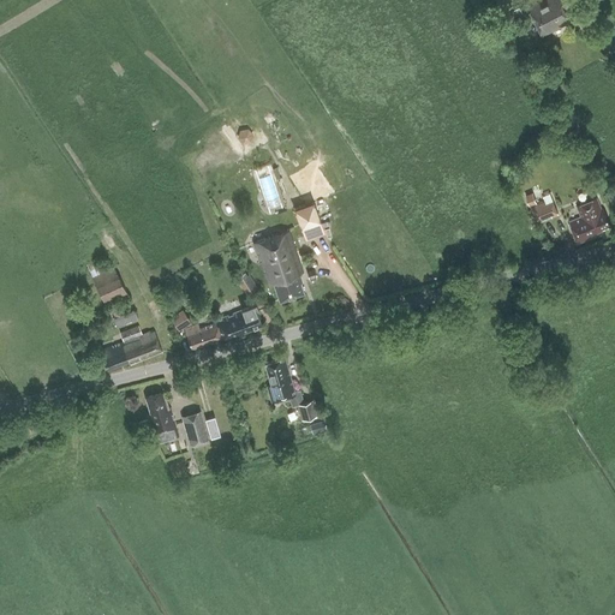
[(515,18),(506,0),(494,0),(491,3),(502,25),(515,18)]
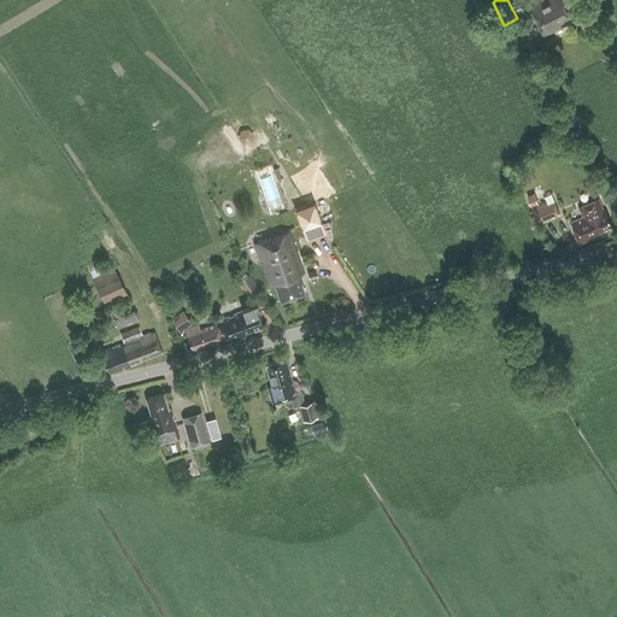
[(573,0),(546,0),(529,9),(542,35),(571,21),(566,9),(575,5),(573,0)]
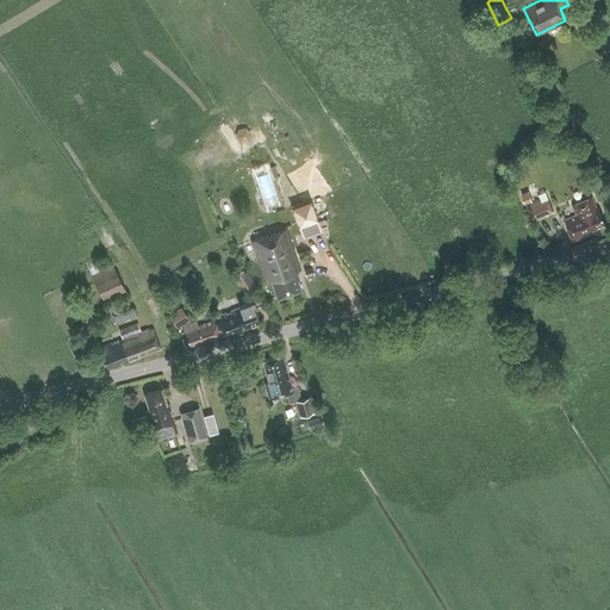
[(237,130),(241,142),(253,138),(249,126),(237,130)]
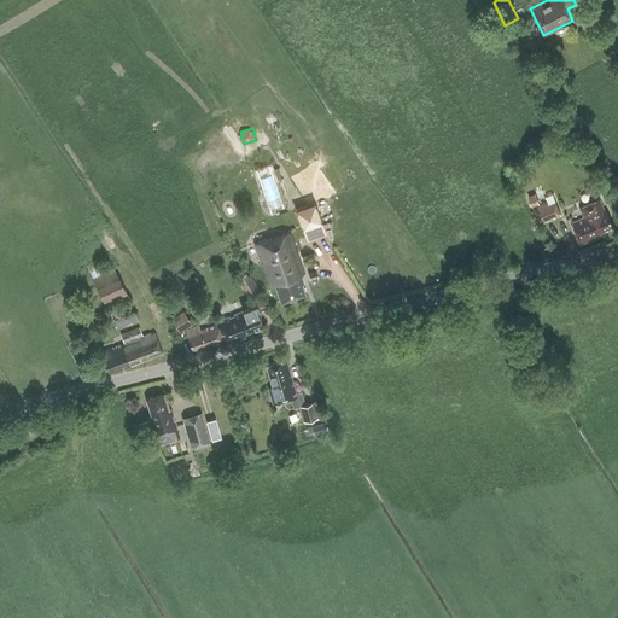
[(584,219),(572,223),(581,246),(601,239),(599,233),(613,227),(607,210),(605,211),(600,199),(579,208),(584,219)]
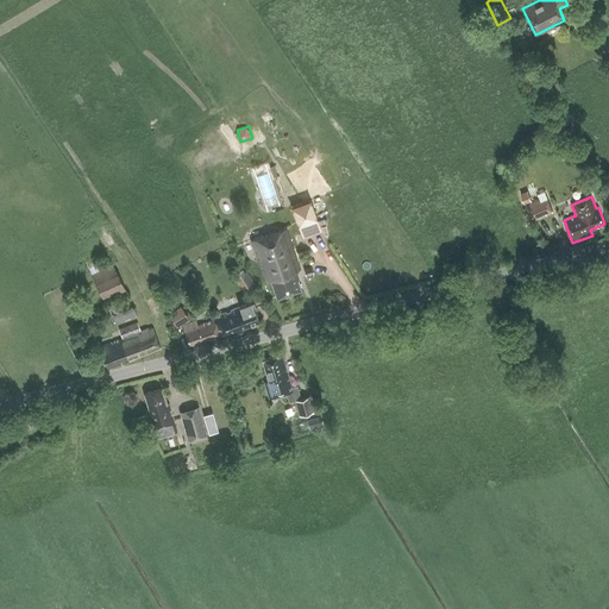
[(541,200),(540,199),(527,205),(533,219),(546,213),(547,215),(553,213),(547,198),(541,200)]
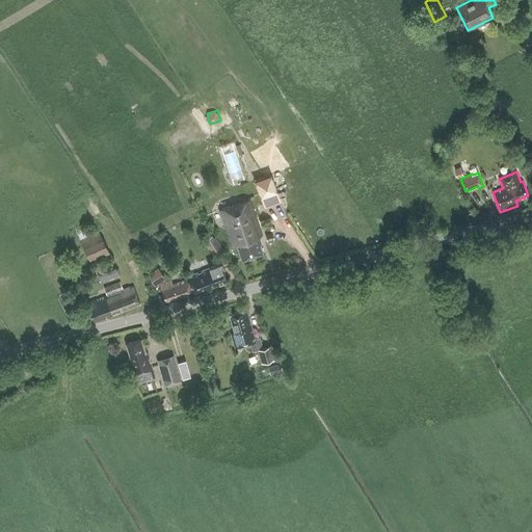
[(256,185),(261,200),(276,194),(271,180),(256,185)]
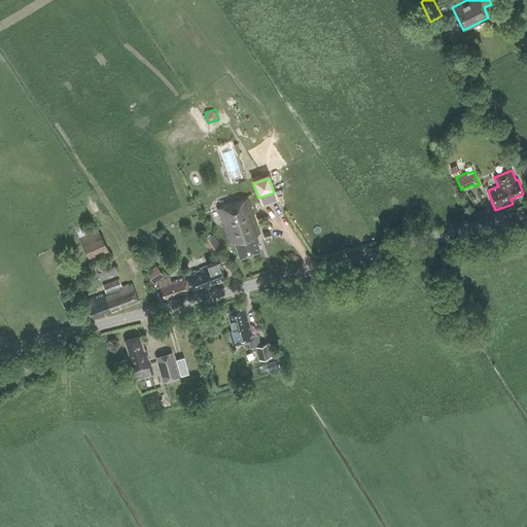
[(261,251),(258,242),(259,241),(257,235),(260,234),(248,199),(217,208),(230,245),(236,244),(240,258),(261,251)]
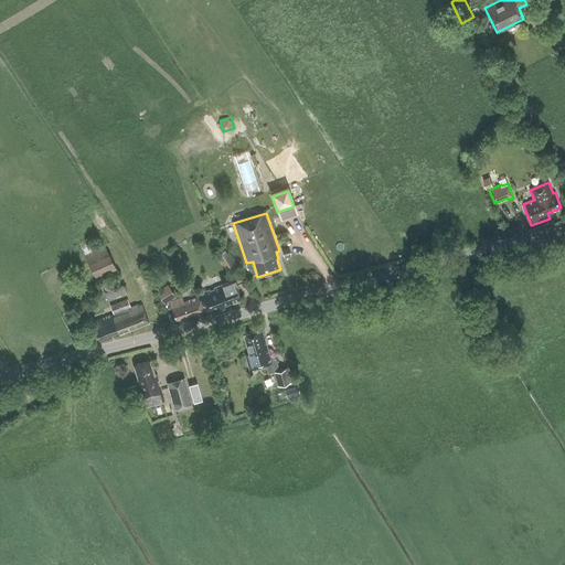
[(82,247),(106,300),(126,292),(123,285),(110,291),(104,278),(116,273),(104,245),(96,248),(93,242),(82,247)]
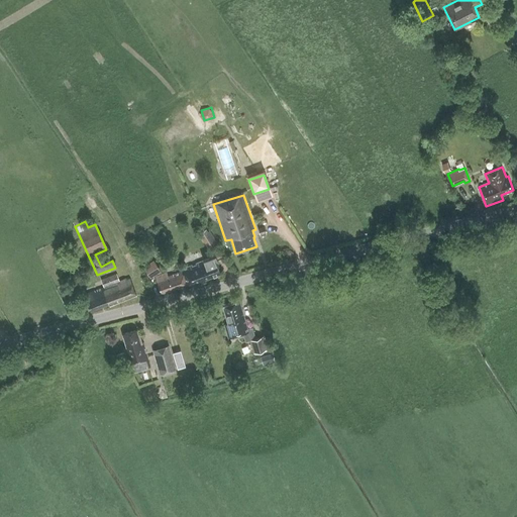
[(216,241),(209,230),(200,236),(207,247),(216,241)]
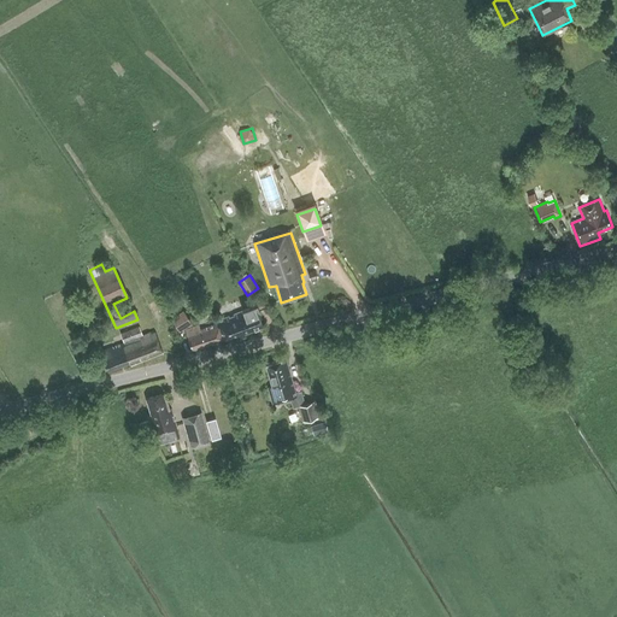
[(260,313),(257,304),(241,310),(242,312),(217,321),(225,346),(246,339),(245,335),(263,328),(258,315),(260,313)]
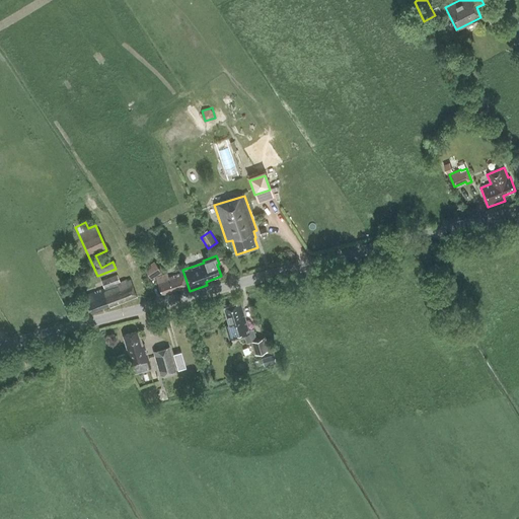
[(160,272),(153,261),(142,268),(150,279),(160,272)]
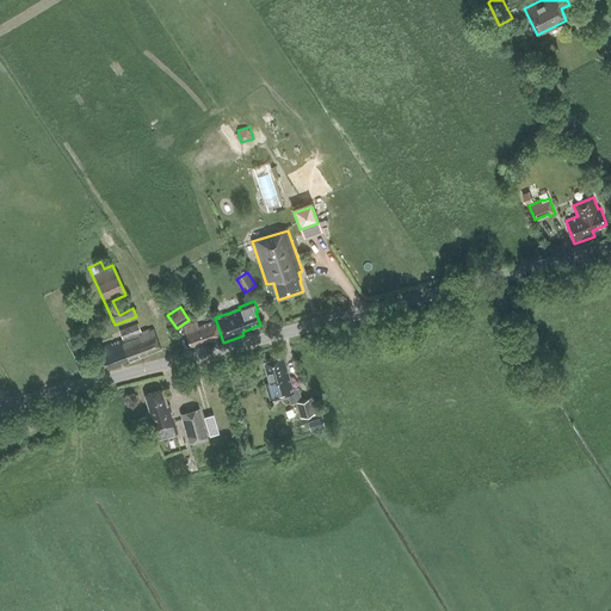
[(92,322),(104,318),(99,308),(88,314),(92,322)]
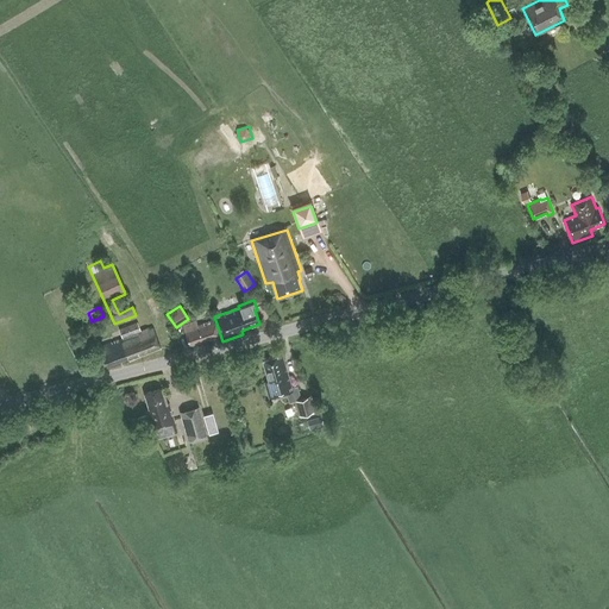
[(198,325),(196,321),(183,326),(190,346),(208,340),(209,344),(221,340),(213,320),(198,325)]
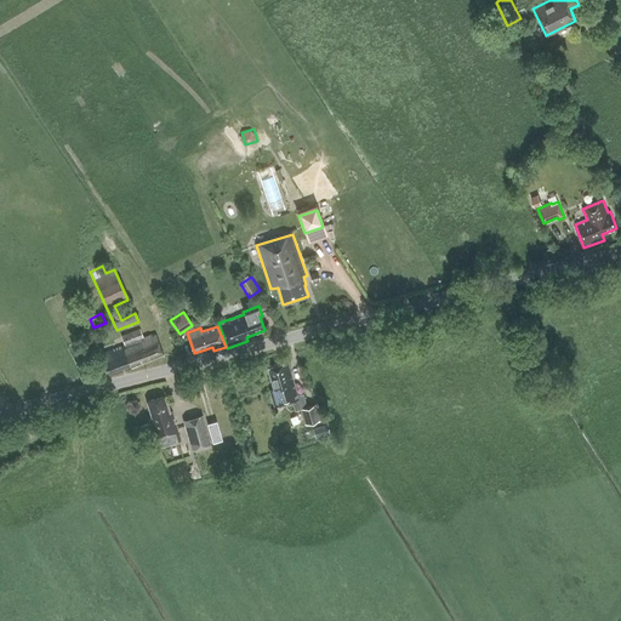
[(141,329),(121,336),(124,343),(101,351),(107,374),(131,368),(132,371),(165,362),(157,335),(143,339),(141,329)]
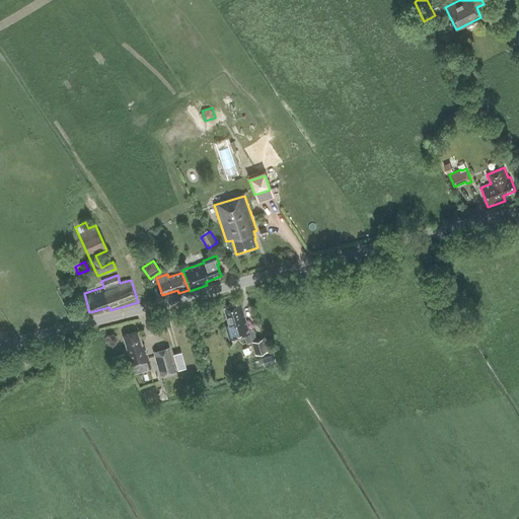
[(249,330),(241,302),(224,307),(229,324),(226,325),(229,340),(244,336),(246,343),(251,342),(255,355),(268,351),(265,338),(256,340),(253,329),(249,330)]
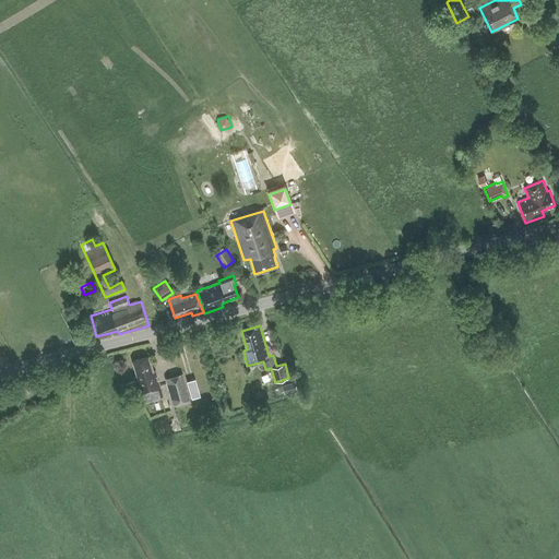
[(147,357),(132,361),(137,376),(133,377),(139,394),(159,388),(155,369),(153,369),(151,360),(149,361),(147,357)]
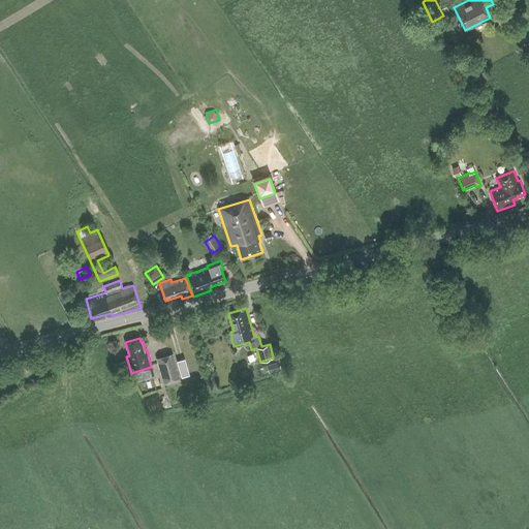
[(180,377),(173,353),(156,358),(163,381),(180,377)]
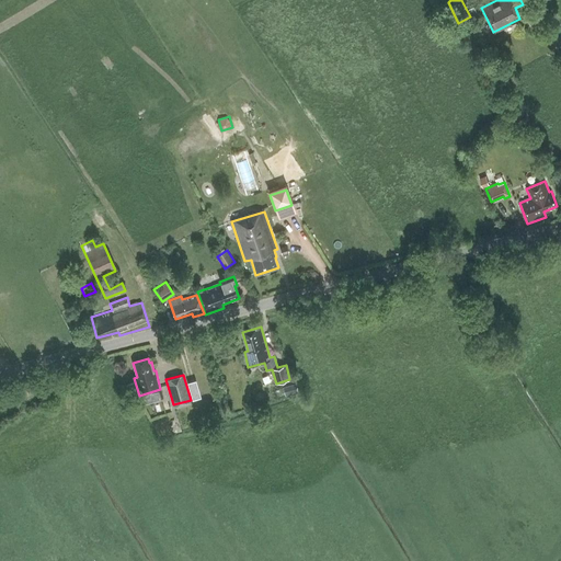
[(296,384),(283,387),(285,395),(298,391),(296,384)]
